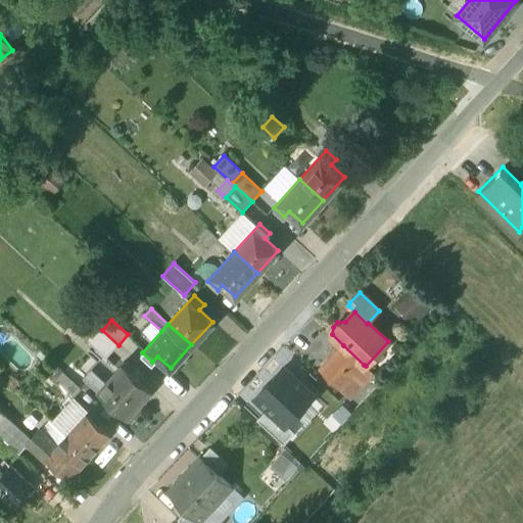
[(102,330),(98,327),(87,340),(103,355),(106,359),(119,345),(102,330)]
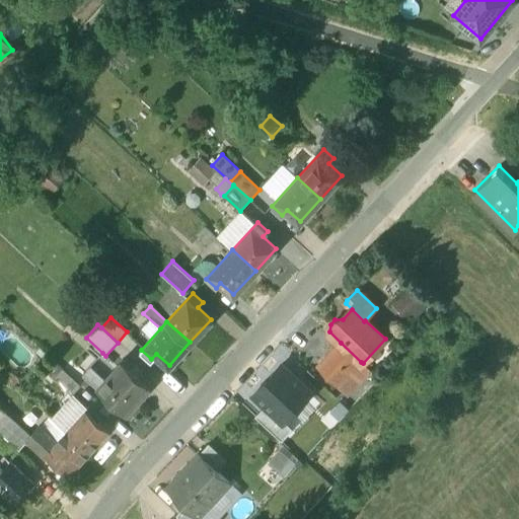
[(341,343),(319,365),(339,385),(347,377),(361,362),(341,343)]
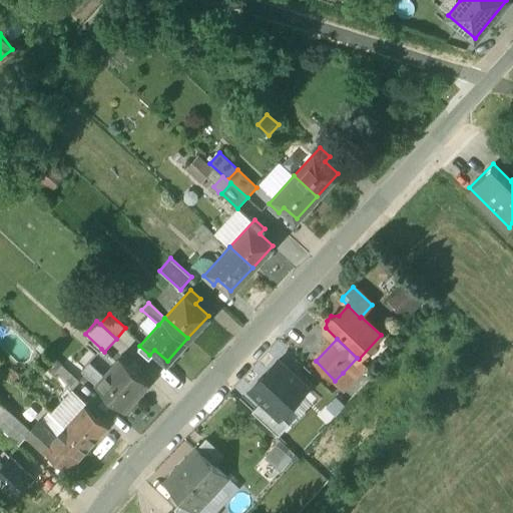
[(104,352),(101,349),(90,362),(103,374),(115,362),(104,352)]
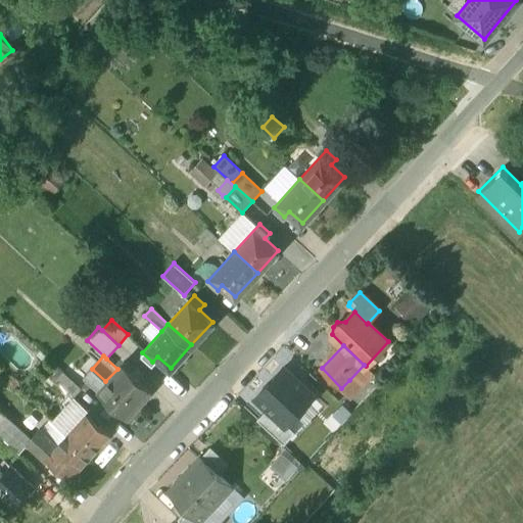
[(151,388),(123,363),(117,369),(105,381),(98,389),(127,416),(151,388)]
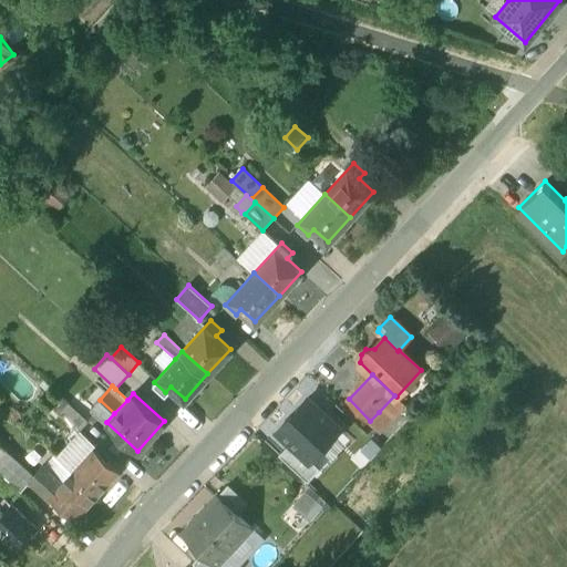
[(394,395),(379,412),(389,421),(404,404),(397,397),(394,395)]
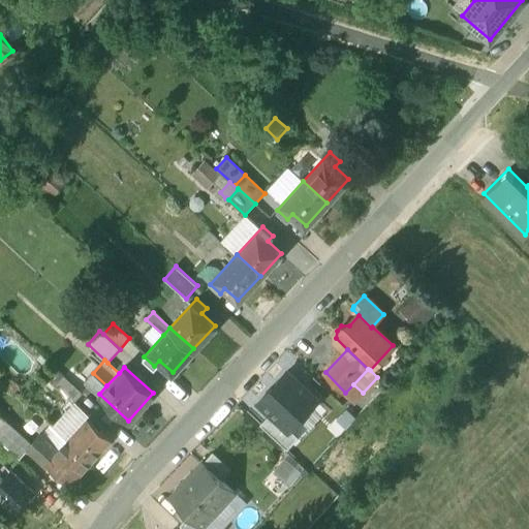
[(288,430),(316,400),(286,372),(258,402),(271,413),(288,430)]
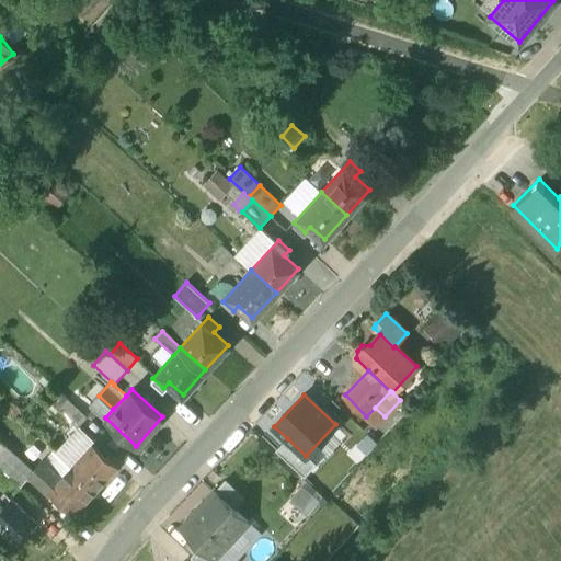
[(88,416),(68,400),(58,411),(78,427),(88,416)]
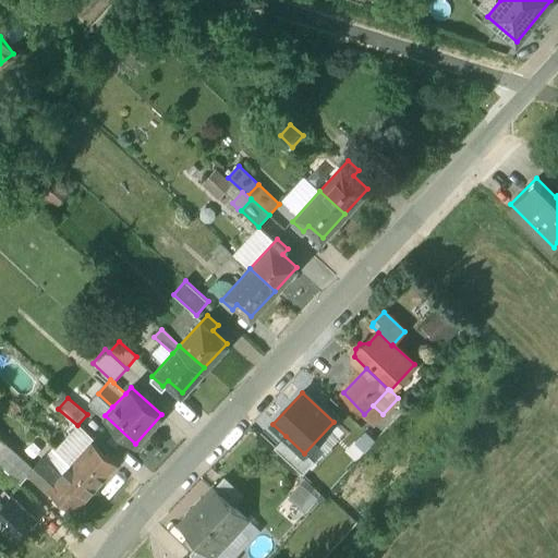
[(367,450),(376,440),(356,422),(348,432),(367,450)]
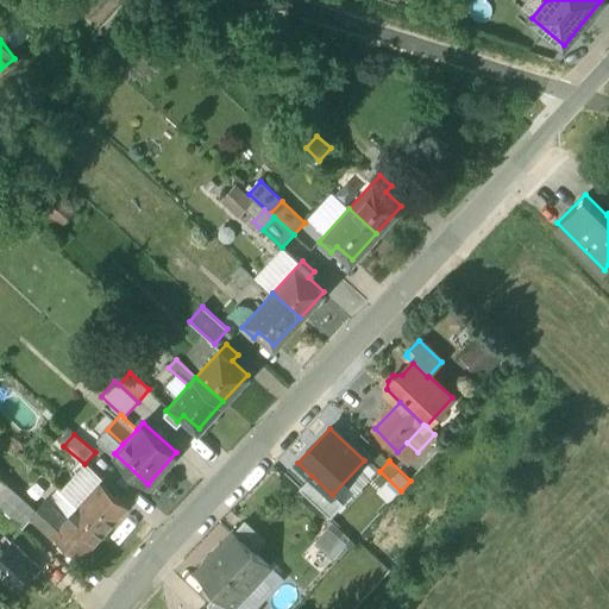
[(312,476),(300,489),(331,518),(343,504),(332,495),(312,476)]
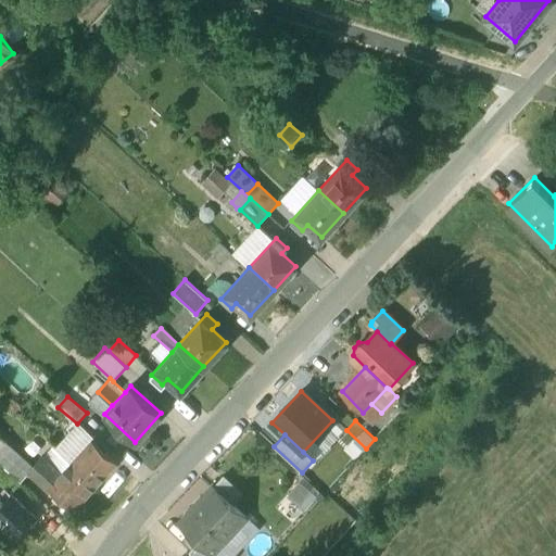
[(15,451),(0,437),(0,463),(16,478),(28,466),(13,453),(15,451)]
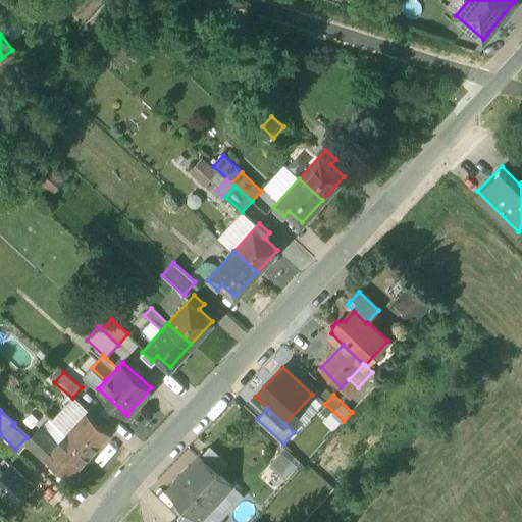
[(110,433),(87,412),(66,434),(90,456),(110,433)]
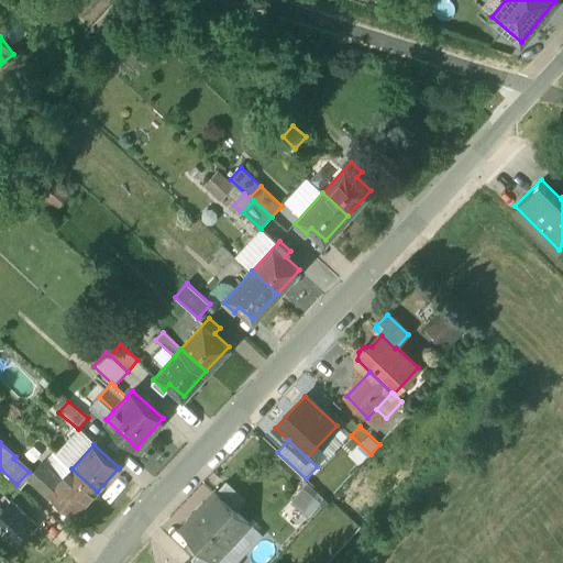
[(55,454),(45,465),(43,464),(31,476),(50,493),(72,468),(55,454)]
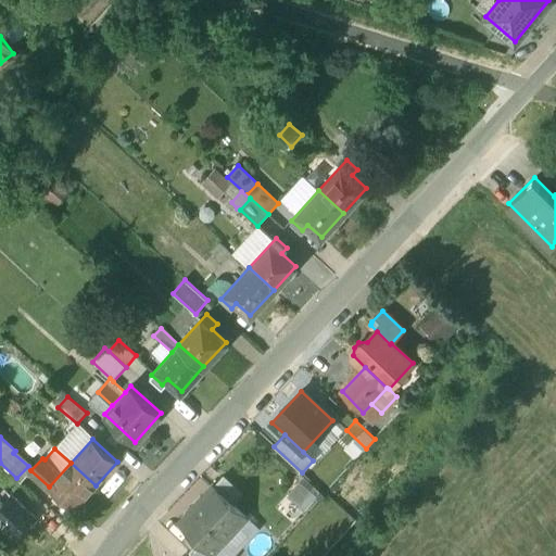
[(71,463),(49,487),(74,509),(96,485),(71,463)]
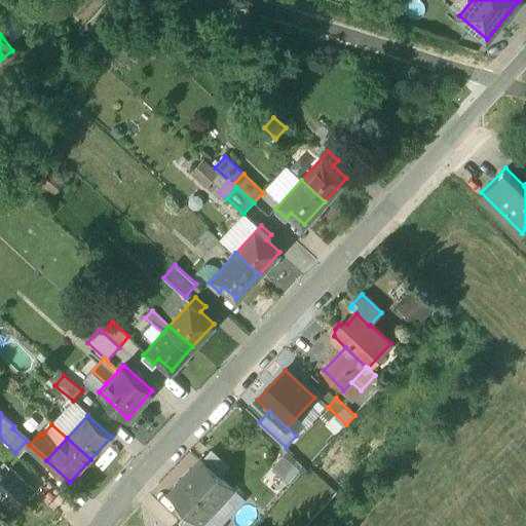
[(275,465),(291,482),(302,471),(288,454),(275,465)]
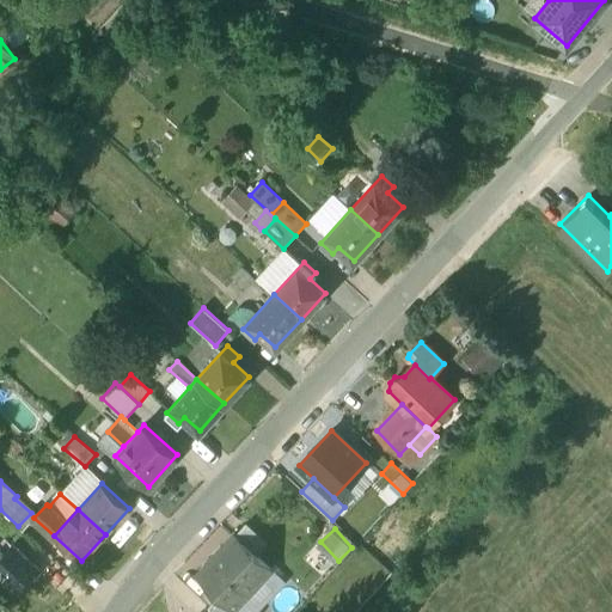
[(271,568),(236,534),(199,575),(220,595),(233,610),(271,569),(271,568)]
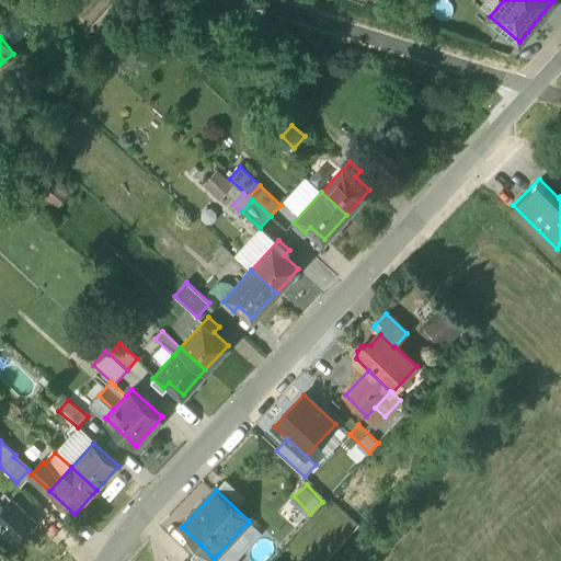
[(36,518),(12,496),(4,504),(0,508),(0,526),(15,541),(36,518)]
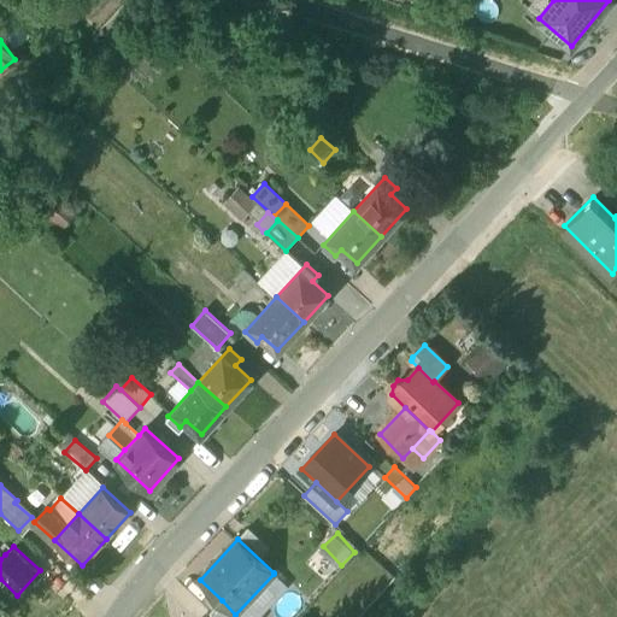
[(274,574),(235,615),(238,616),(260,616),(259,615),(291,580),(277,568),(274,573),(274,574)]
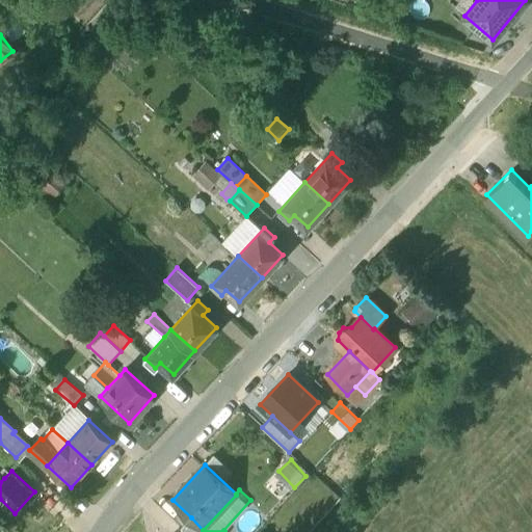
[(205,531),(203,530),(191,517),(181,528),(184,531),(205,531)]
